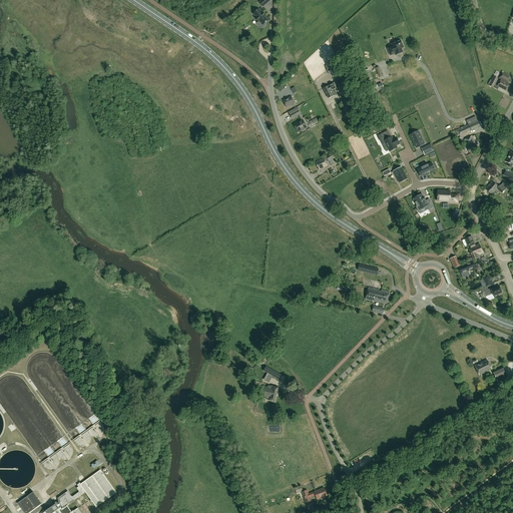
[(263,14),(259,9),(253,14),(257,17),(255,18),(259,22),(260,21),(263,25),(266,23),(267,22),(266,22),(268,20),(265,17),(266,16),(264,13),(263,14)]
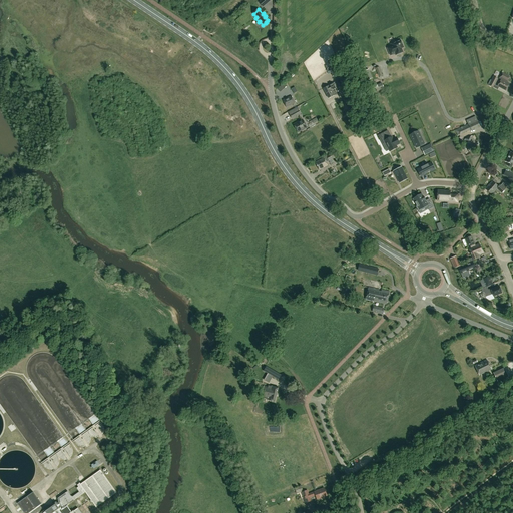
[(396,55),(400,53),(403,52),(401,48),(403,47),(400,40),(391,44),(392,46),(387,48),(390,55),(395,53),(396,55)]
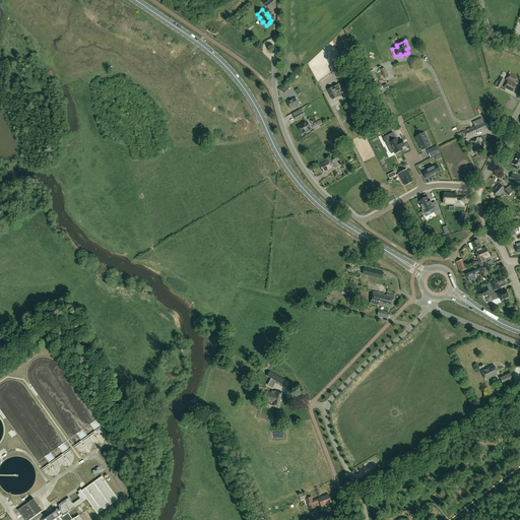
[(344,75),(341,68),(334,70),(337,78),(344,75)]
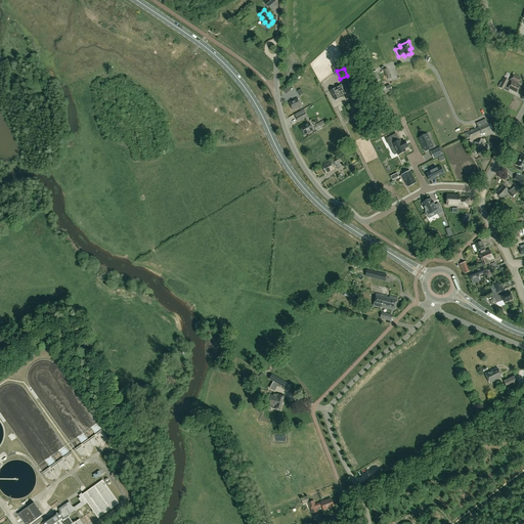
[(375,82),(380,80),(377,71),(370,74),(375,82)]
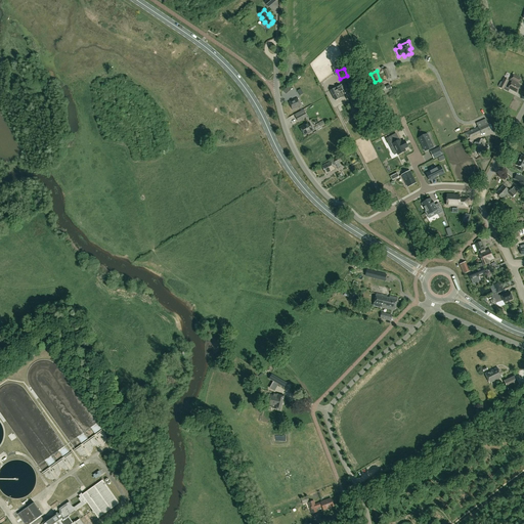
[(517,93),(520,86),(518,84),(521,79),(513,75),(510,80),(512,81),(508,88),(517,93)]
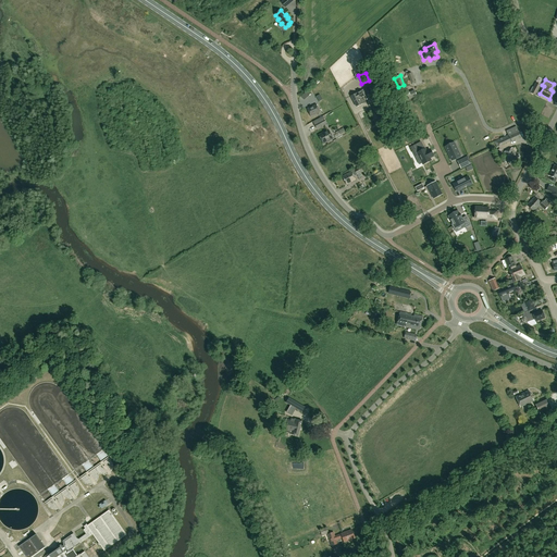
[(535,95),(541,86),(535,83),(531,93),(535,95)]
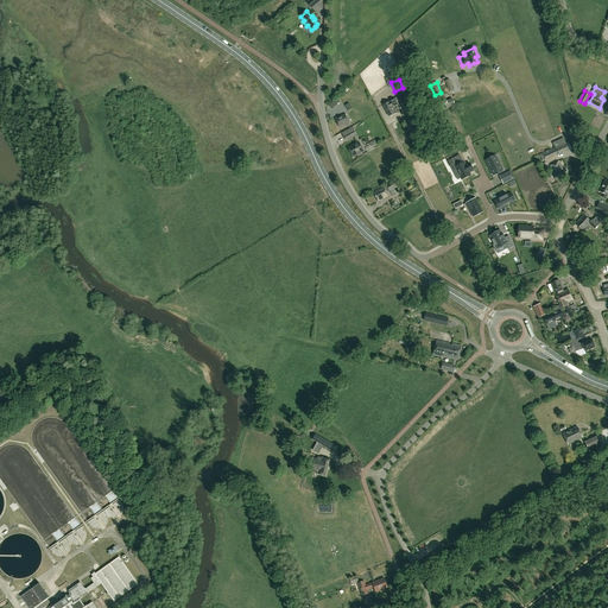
[(400,103),(409,100),(405,94),(397,99),(400,103)]
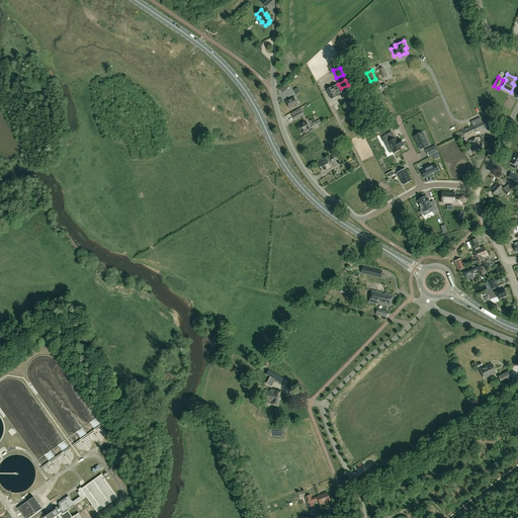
[(375,95),(382,92),(380,86),(379,82),(371,86),(375,95)]
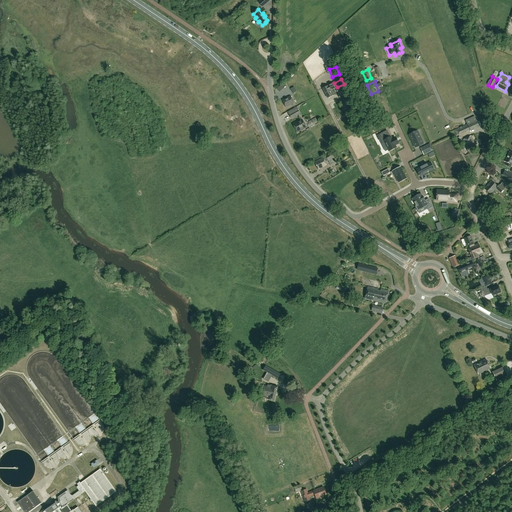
[(332,90),(335,88),(332,83),(329,84),(329,85),(323,88),(325,93),(332,90)]
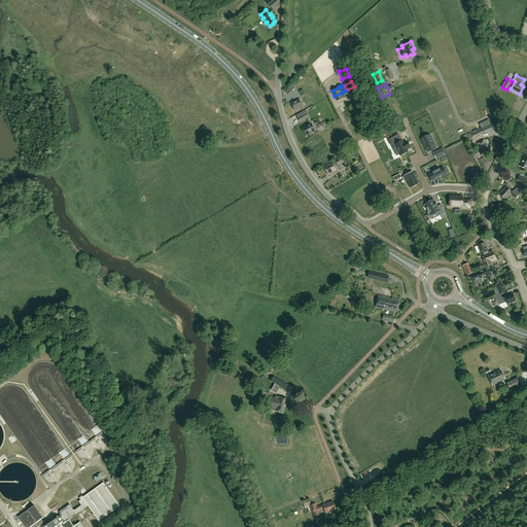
[(343,94),(342,93),(335,96),(338,101),(346,97),(344,94),(343,94)]
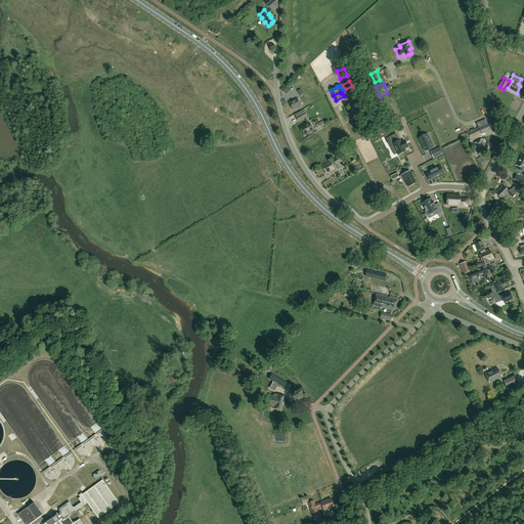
[(358,111),(355,103),(357,102),(357,101),(360,100),(358,96),(353,98),(350,100),(351,101),(349,102),(351,106),(352,105),(355,113),(358,111)]
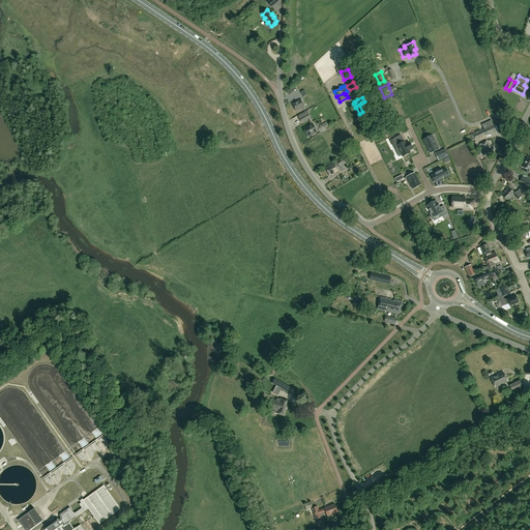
[(295,111),(304,107),(301,99),(292,104),(295,111)]
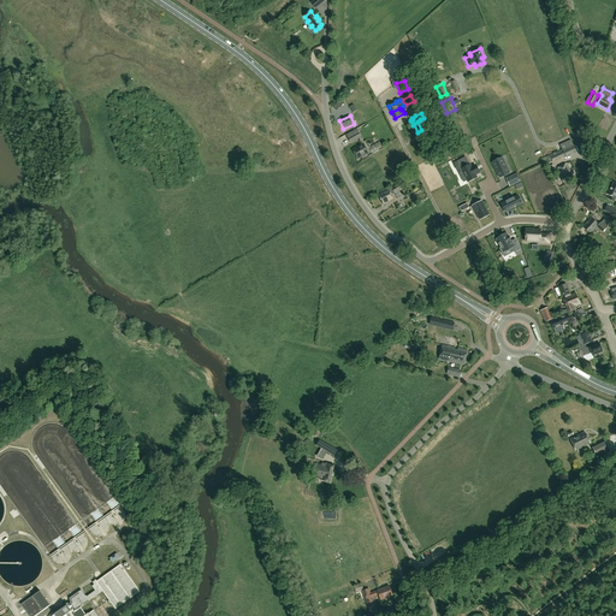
[(350,143),(361,137),(357,129),(345,135),(350,143)]
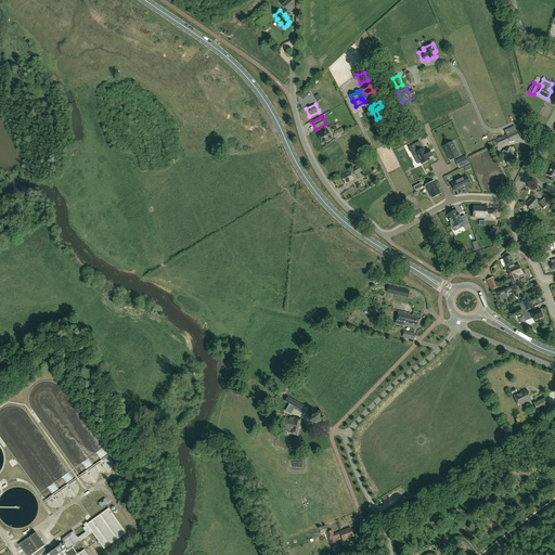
[(510,142),(519,138),(514,126),(504,130),(506,134),(492,141),(494,147),(497,146),(508,141),(510,142)]
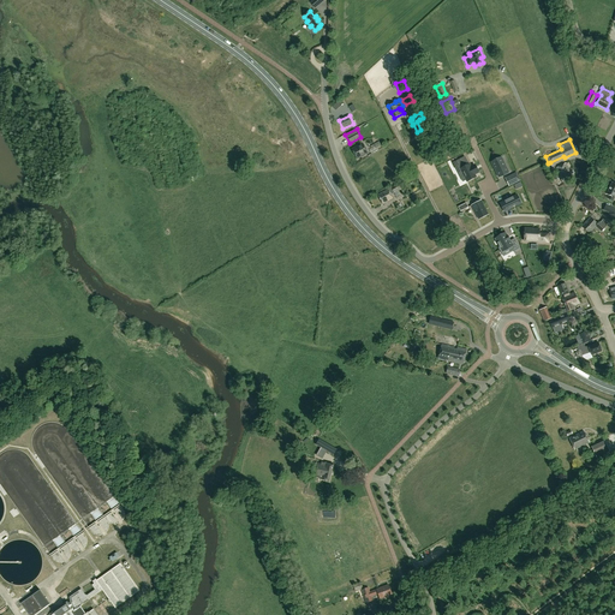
[(357,159),(368,153),(363,144),(352,149),(357,159)]
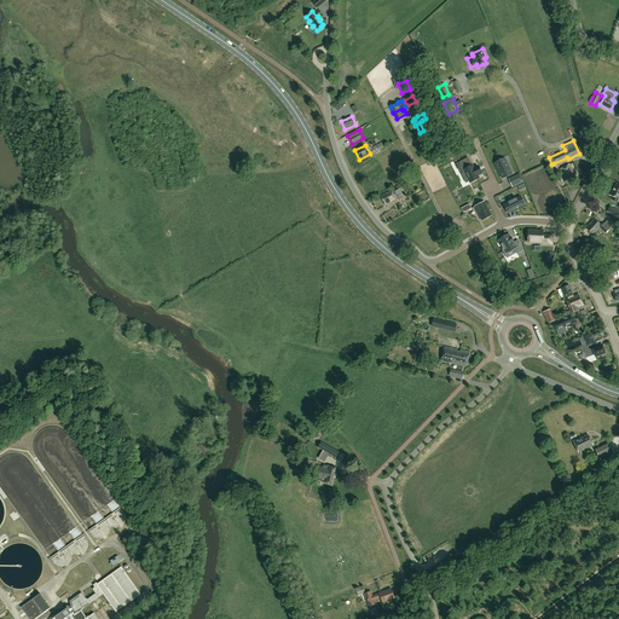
[(463,160),(456,163),(458,168),(462,167),(469,181),(470,183),(479,178),(478,175),(481,173),(480,172),(479,168),(478,166),(474,168),(473,166),(472,166),(467,168),(463,160)]
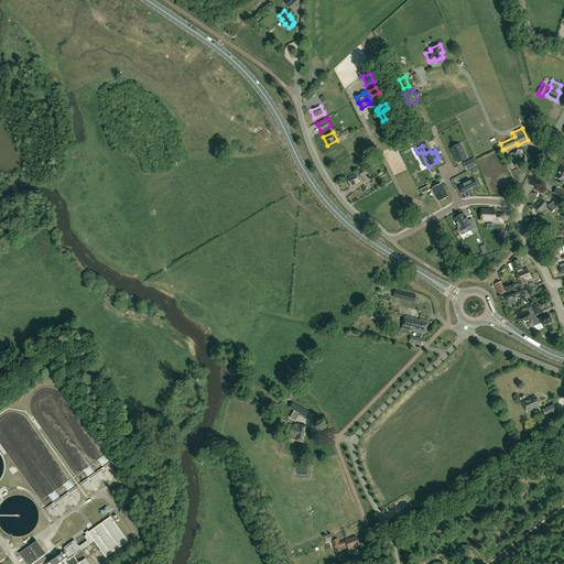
[(458,145),(451,149),(457,162),(466,159),(462,149),(461,149),(458,145)]
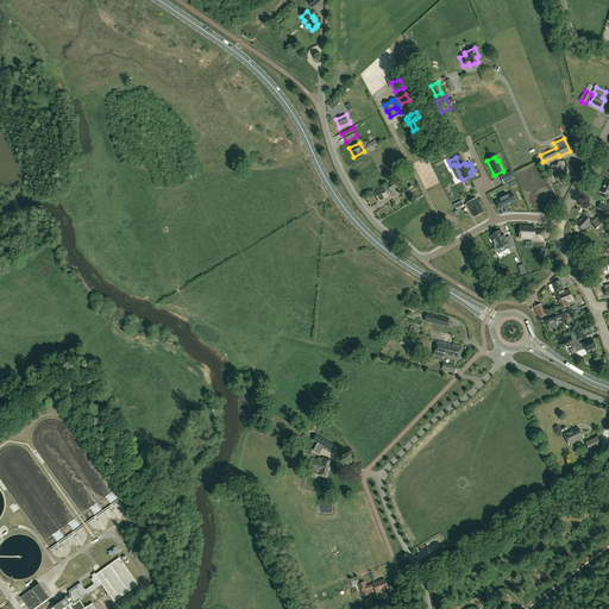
[(565,170),(560,162),(551,167),(556,175),(554,176),(557,180),(569,174),(566,170),(565,170)]
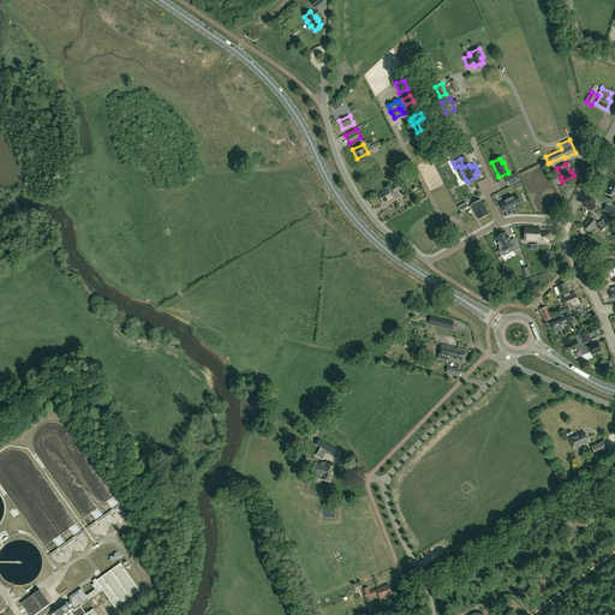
[(517,173),(506,179),(509,185),(520,180),(517,173)]
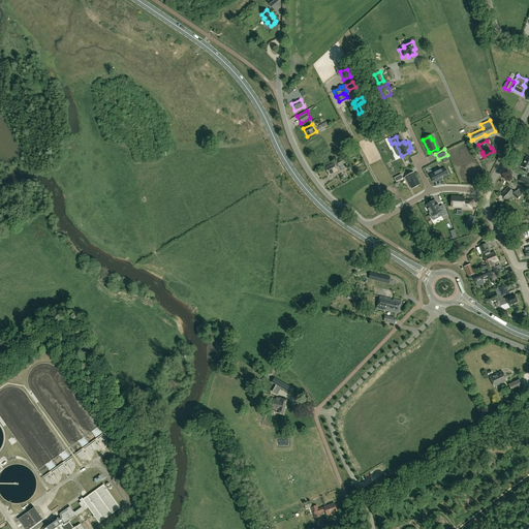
[(339,166),(345,162),(342,157),(336,161),(334,162),(324,167),(329,176),(338,170),(335,164),(337,163),(339,166)]
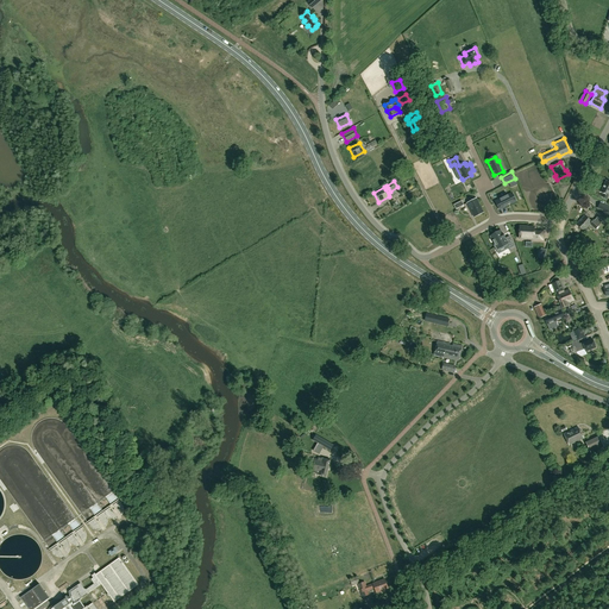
[(500,200),(496,202),(500,209),(508,205),(510,203),(516,201),(513,194),(508,195),(500,199),(500,200)]
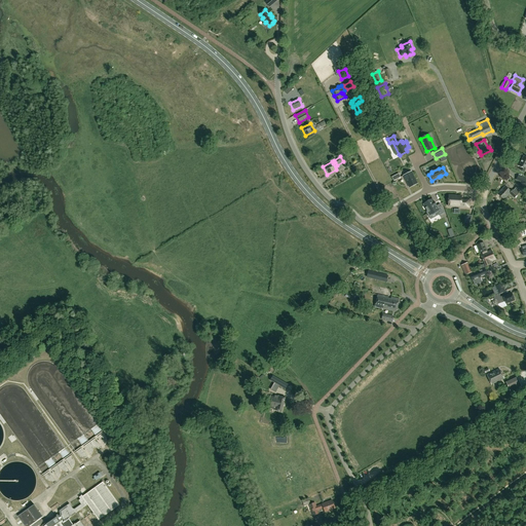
[(411,172),(404,176),(410,187),(417,184),(411,172)]
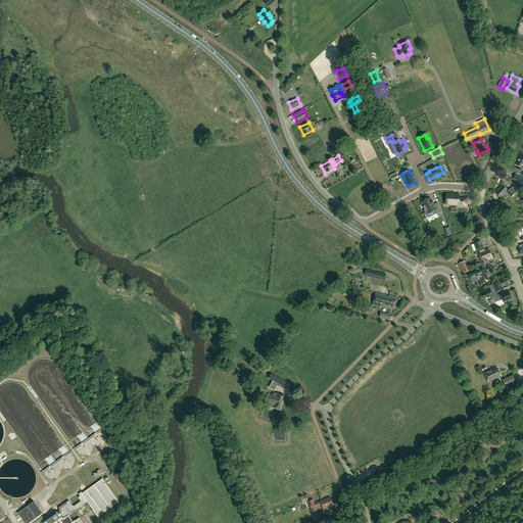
[(508,190),(502,185),(494,192),(501,198),(507,192),(512,196),(515,193),(510,189),(508,190)]
